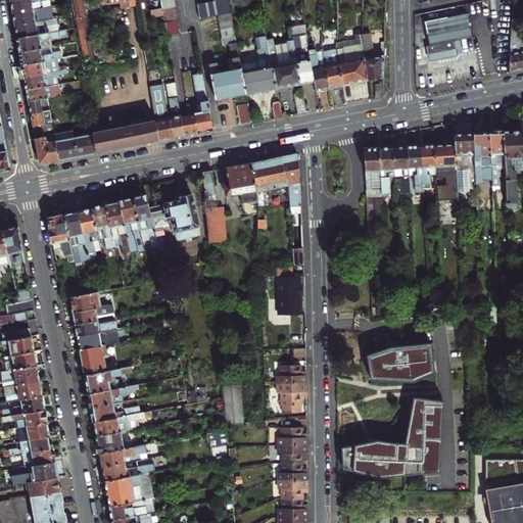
[(12,0),(10,0),(12,8),(13,13),(51,6),(50,0),(12,0)]
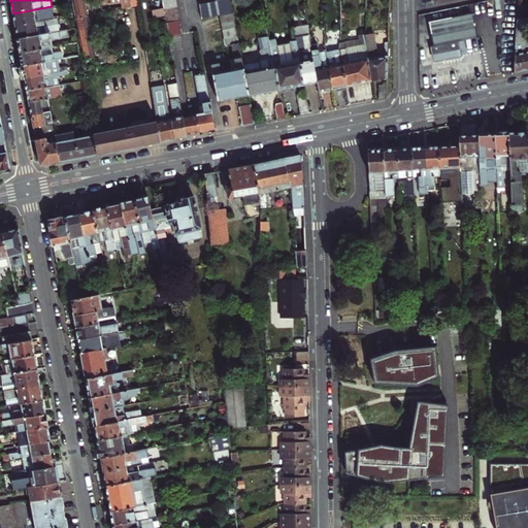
[(71,0),(84,60),(96,58),(87,12),(85,0),(71,0)]
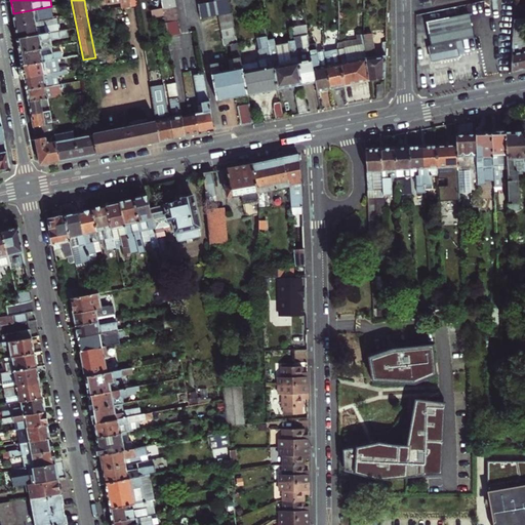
[(213,0),(214,2),(199,5),(202,18),(218,15),(232,13),(229,0),(213,0)]
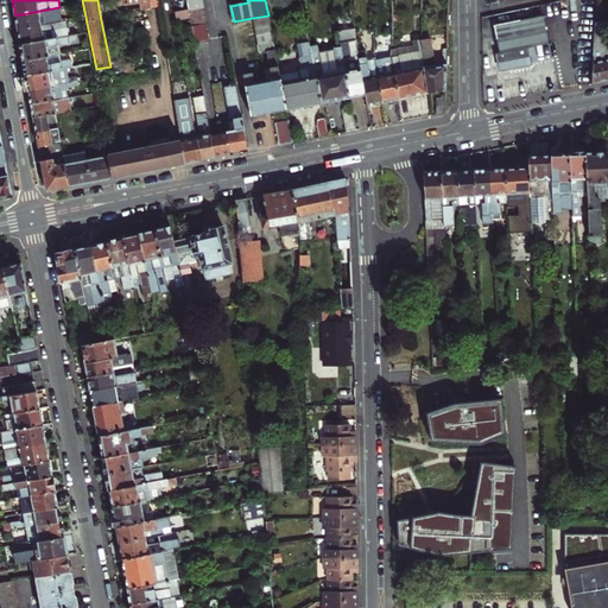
[(17,24),(18,30),(62,21),(59,7),(16,16),(17,24)]
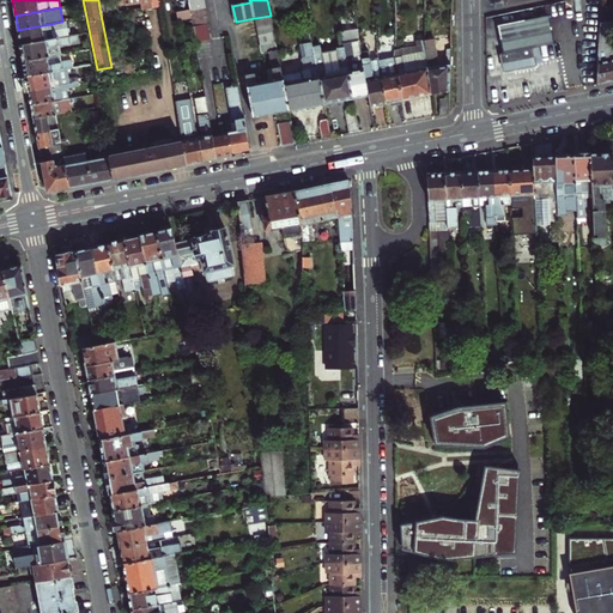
[(205,7),(190,10),(192,18),(207,16),(205,7)]
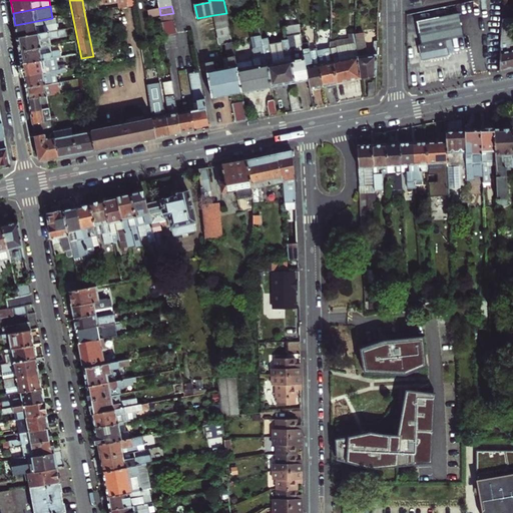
[(160,15),(161,23),(174,20),(173,13),(160,15)]
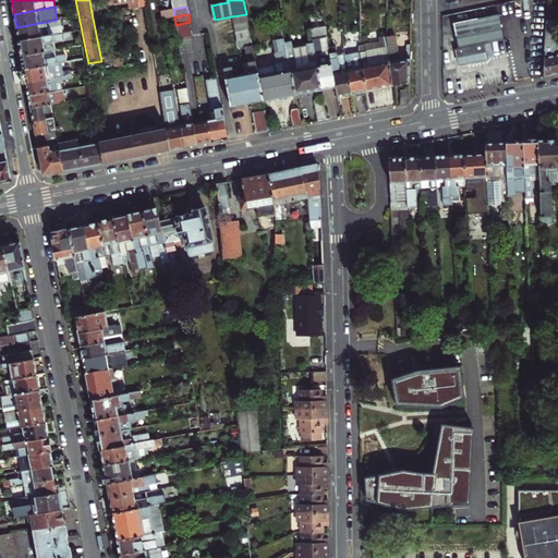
[(233,25),(247,22),(246,14),(232,16),(233,25)]
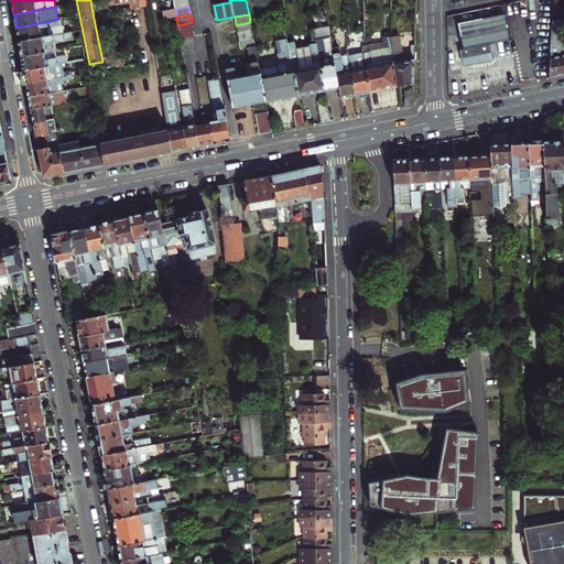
[(505,14),(458,24),(464,49),(461,49),(463,62),(492,56),(490,43),(509,40),(505,14)]
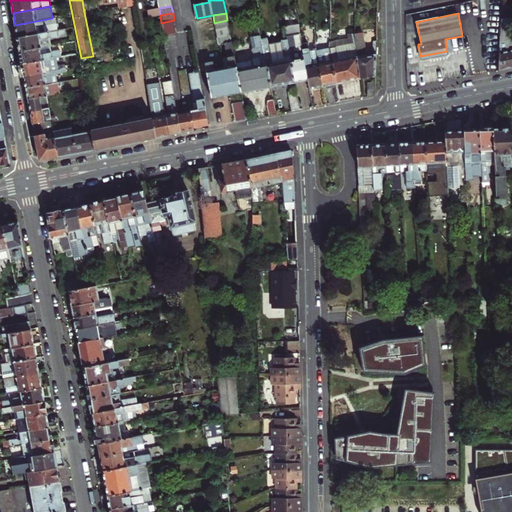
[(500,36),(498,70),(511,67),(511,36),(508,36),(509,14),(501,14),(500,36)]
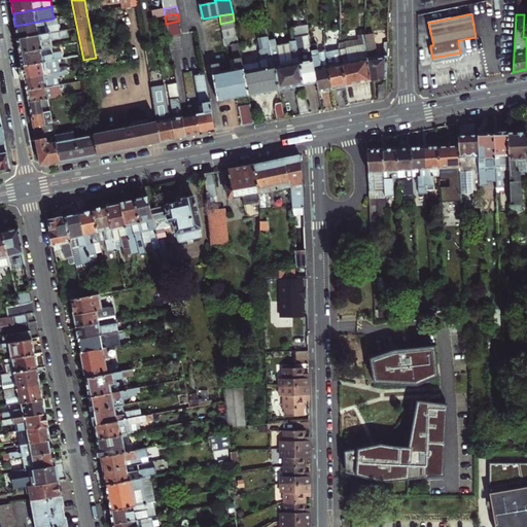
[(54,19),(15,26),(16,33),(18,38),(55,32),(54,25),(58,25),(57,19),(54,19)]
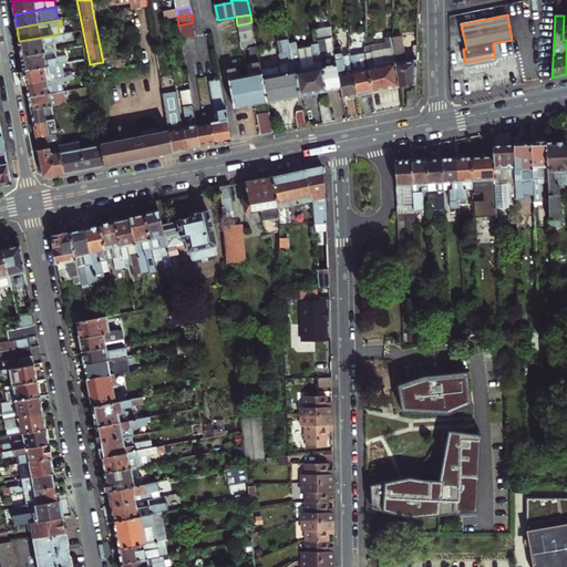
[(193,22),(178,26),(182,39),(195,37),(193,22)]
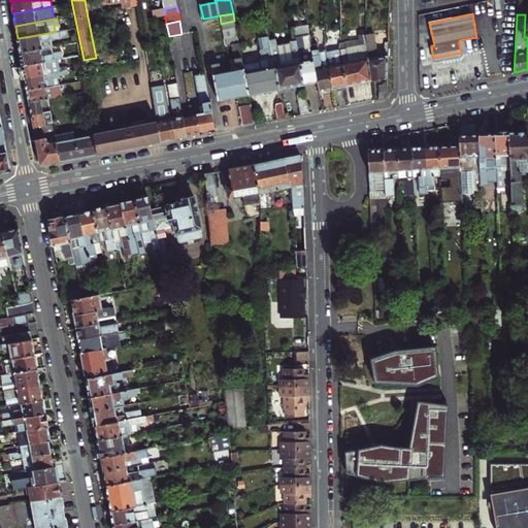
[(221,24),(223,31),(236,29),(234,21),(221,24)]
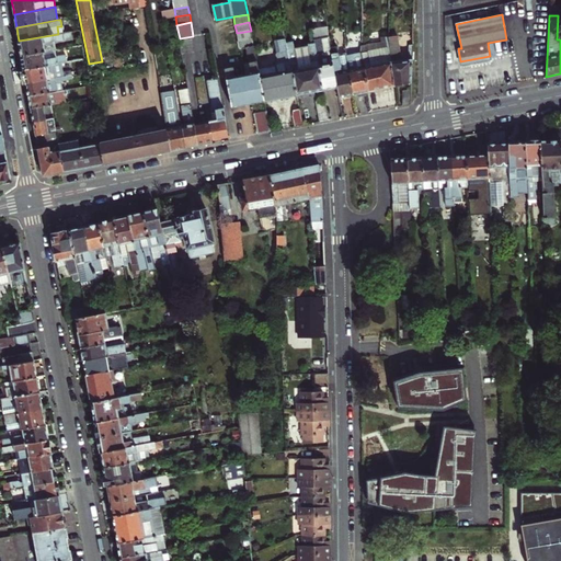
[(327,26),(312,29),(313,39),(328,36),(327,26)]
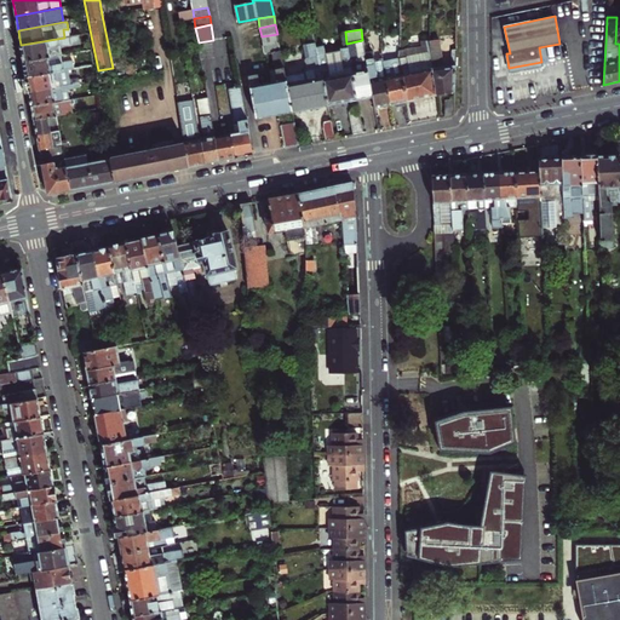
[(277,34),(262,36),(263,45),(279,42),(277,34)]
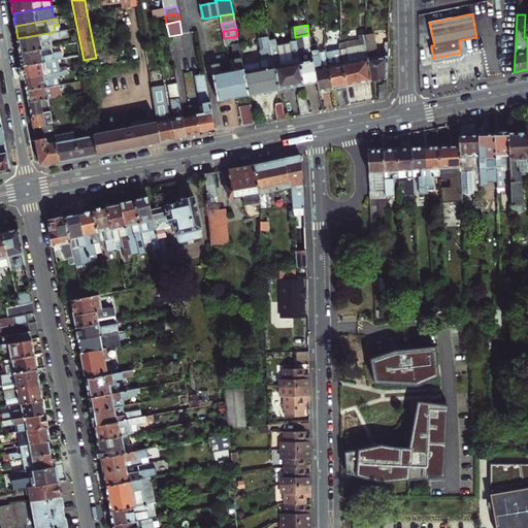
[(55,32),(18,38),(19,46),(21,53),(52,47),(53,47),(52,40),(69,37),(67,30),(59,31),(55,32)]
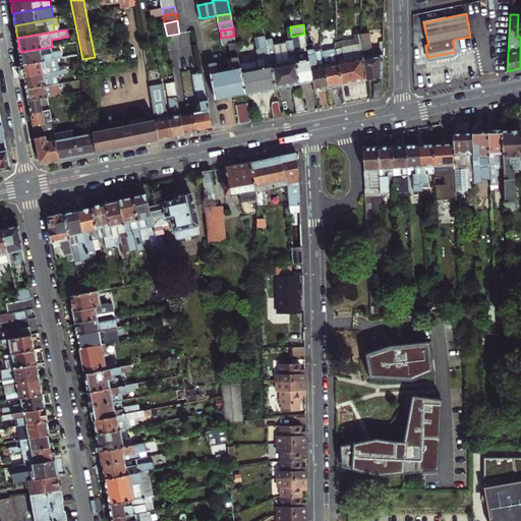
[(292,40),(300,83),(313,80),(306,44),(304,34),(291,37),(292,40)]
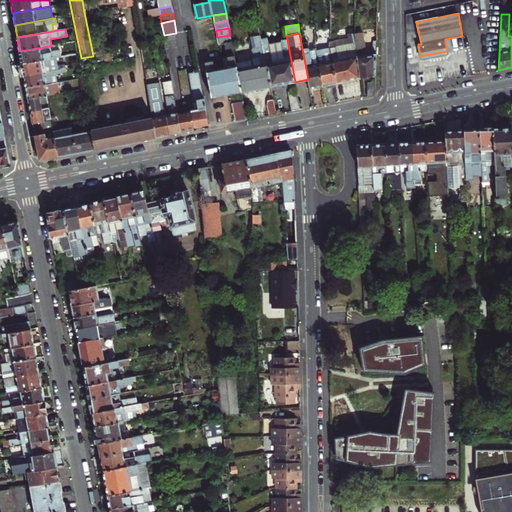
[(357,56),(360,79),(376,75),(376,54),(372,54),(366,55),(363,33),(355,34),(355,40),(357,56)]
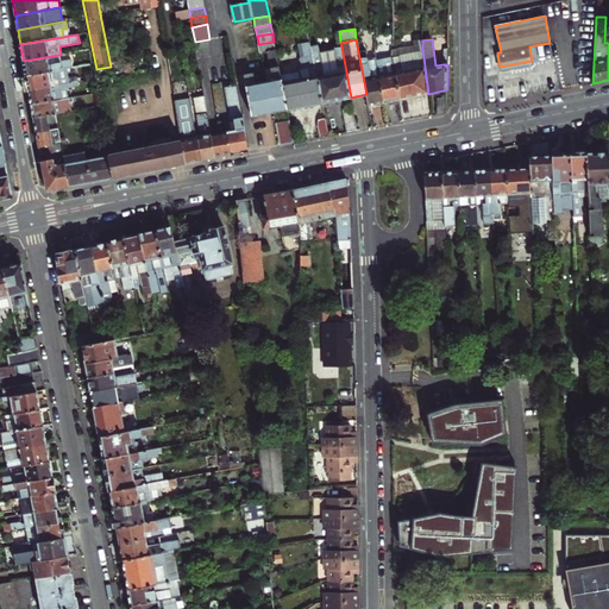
[(414,45),(391,50),(391,54),(397,52),(399,56),(419,52),(418,48),(422,48),(422,41),(413,42),(414,45)]
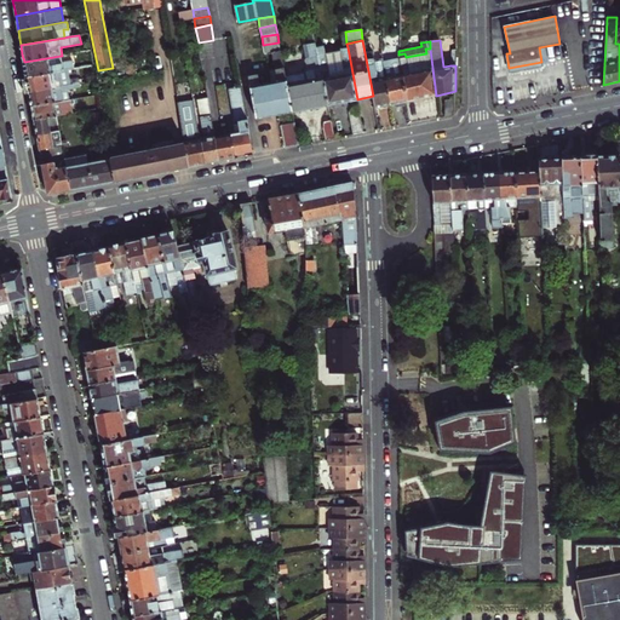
[(263,45),(265,55),(273,53),(280,51),(279,42),(263,45)]
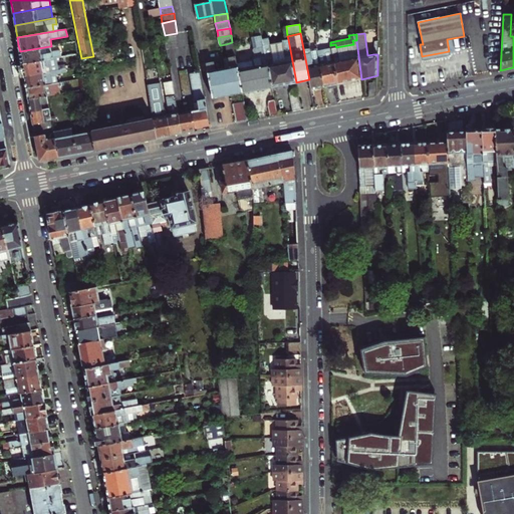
[(267,88),(267,87),(271,86),(262,39),(261,35),(254,36),(257,47),(254,48),(252,50),(254,57),(252,60),(236,63),(242,92),(259,89),(259,90),(261,91),(266,90),(267,88)]
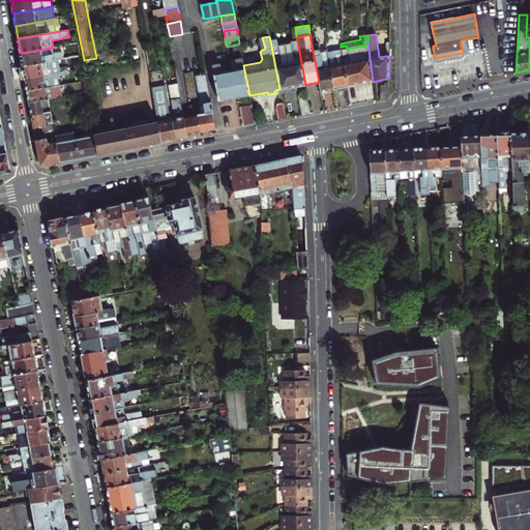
[(270,40),(280,89),(305,85),(297,40),(291,41),(291,42),(277,46),(276,38),(270,40)]
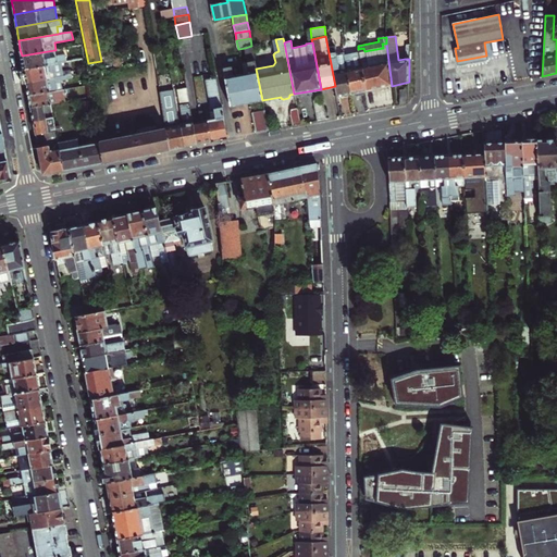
[(364,91),(392,86),(388,61),(386,44),(382,44),(383,48),(364,51),(363,48),(358,49),(358,52),(361,66),(364,91)]
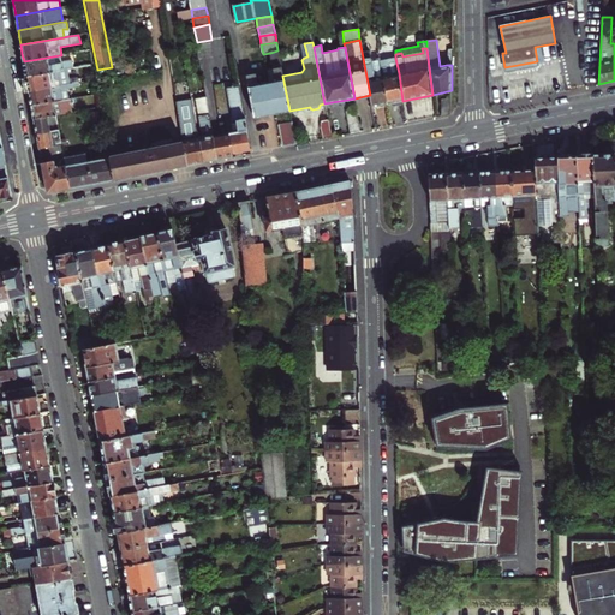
[(273,69),(281,67),(278,51),(270,53),(273,69)]
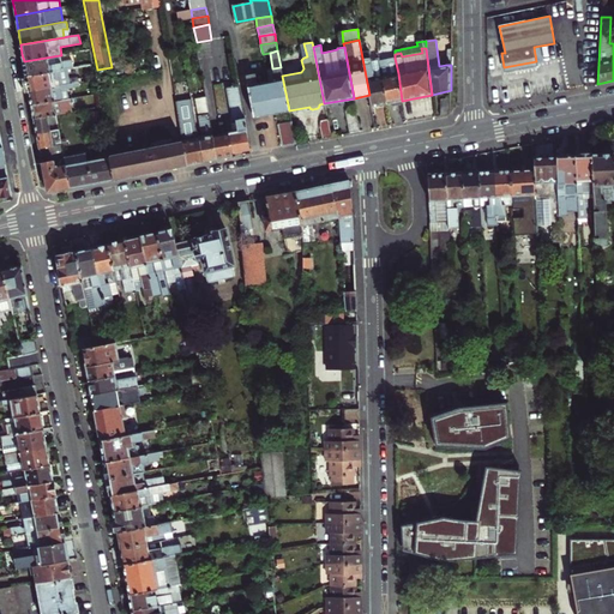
[(361,52),(369,95),(371,107),(386,103),(379,61),(378,58),(371,60),(369,50),(361,52)]
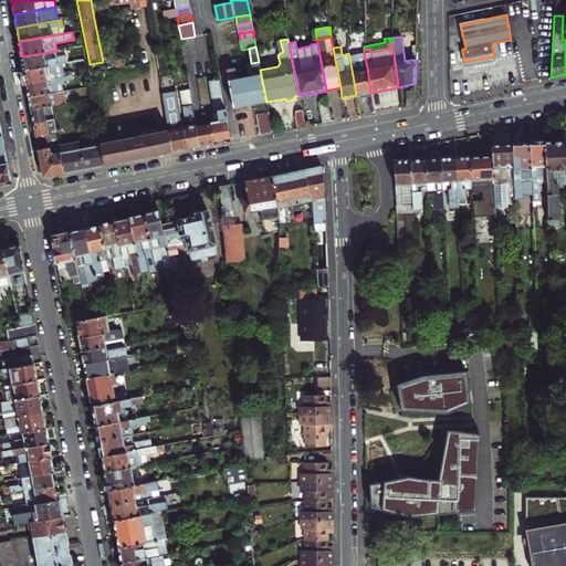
[(55,51),(22,56),(23,64),(24,71),(62,64),(67,63),(66,55),(56,58),(55,51)]
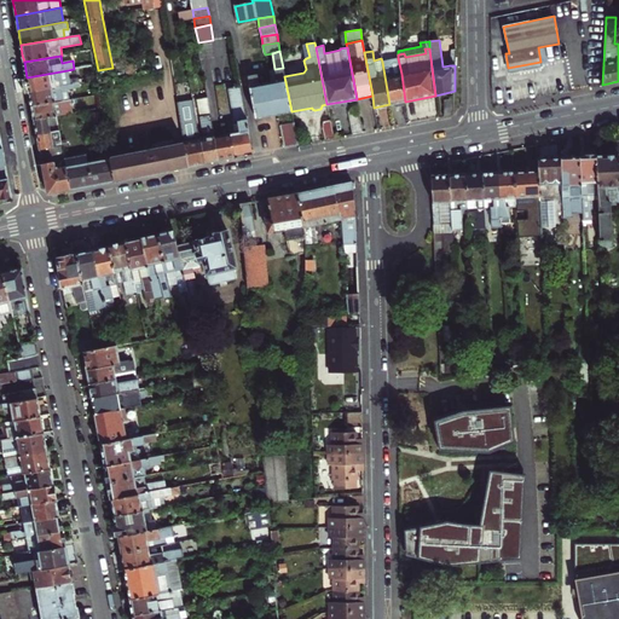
[(405,102),(401,74),(398,58),(382,62),(389,104),(394,103),(395,105),(397,106),(403,105),(404,103),(404,102),(405,102)]
